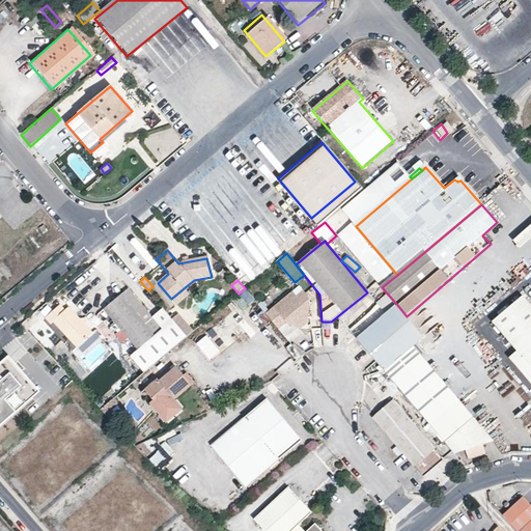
[(164,309),(154,317),(129,288),(103,310),(118,328),(113,332),(118,337),(122,333),(138,351),(131,358),(143,372),(166,355),(188,336),(173,319),(164,309)]
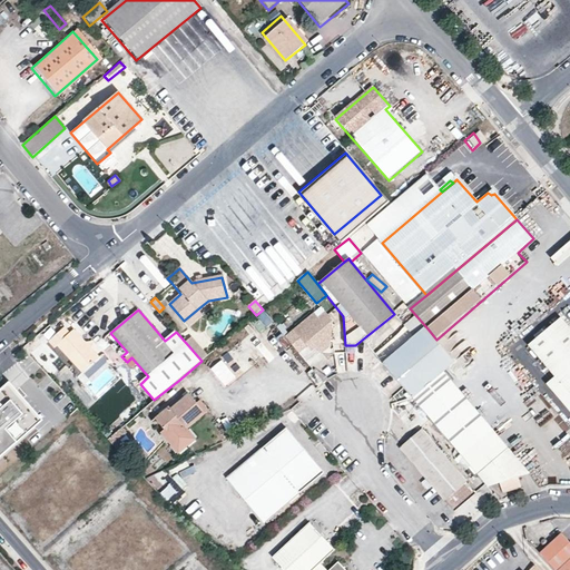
[(203,316),(197,310),(184,321),(190,327),(203,316)]
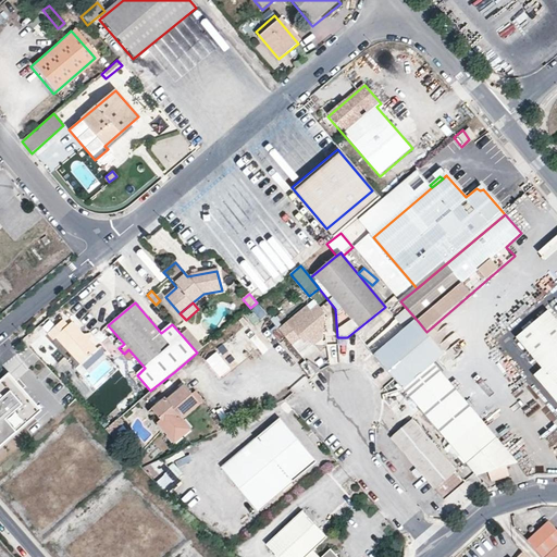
[(324,312),(317,305),(310,310),(306,305),(277,327),(291,344),(299,337),(304,334),(307,338),(314,332),(322,333),(324,312)]
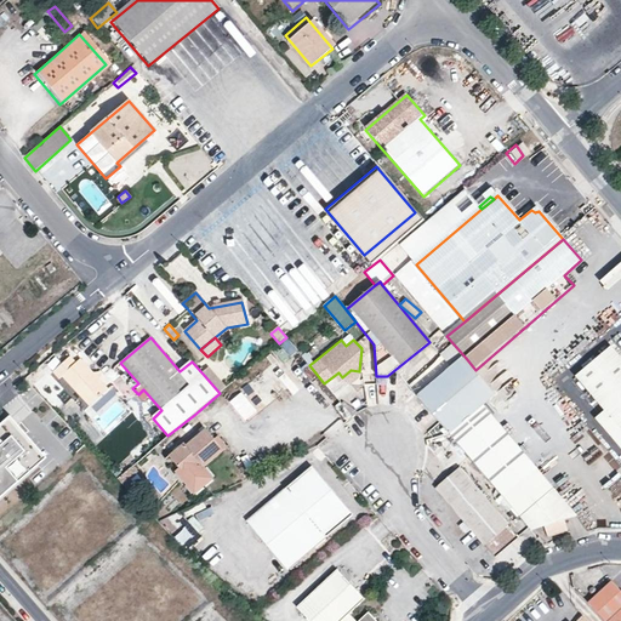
[(576,375),(620,428),(620,358),(610,346),(576,375)]
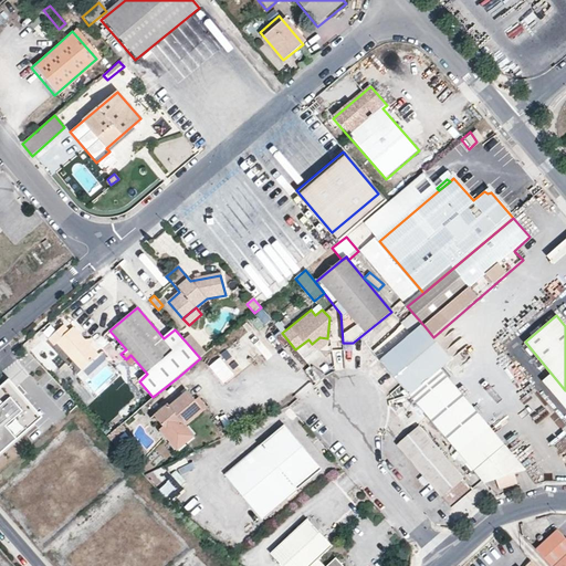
[(55,348),(61,344),(83,369),(100,355),(77,329),(73,334),(66,326),(49,341),(55,348)]
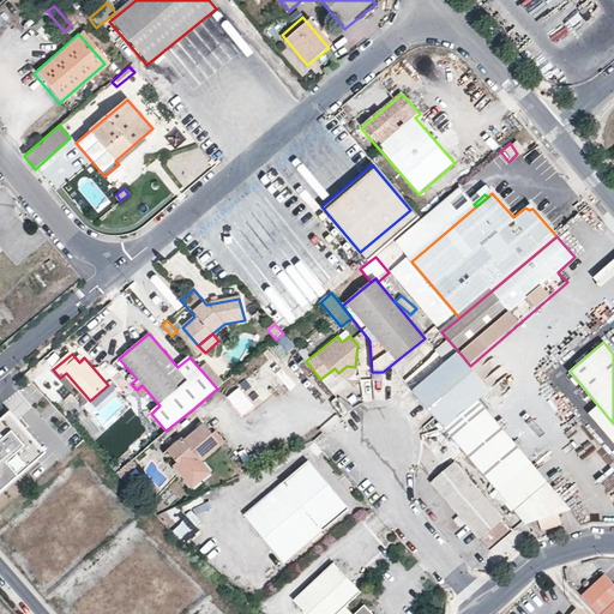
[(470,366),(461,354),(414,392),(446,428),(482,399),(492,390),(470,366)]
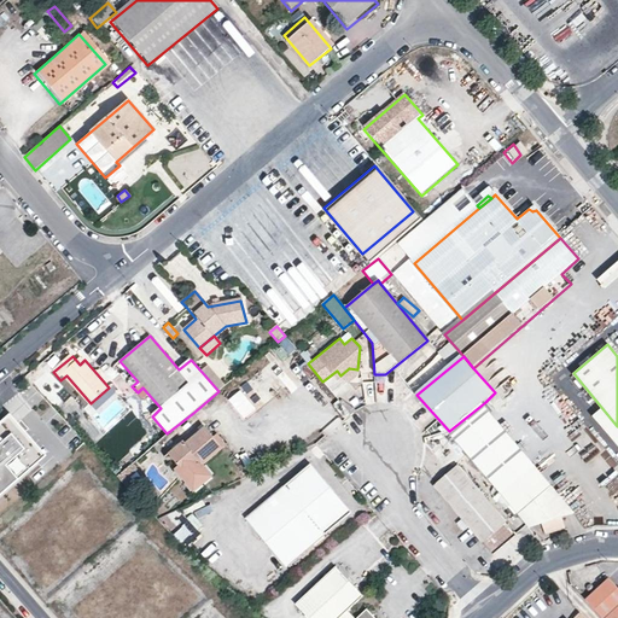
[(210,365),(202,372),(219,391),(226,384),(210,365)]
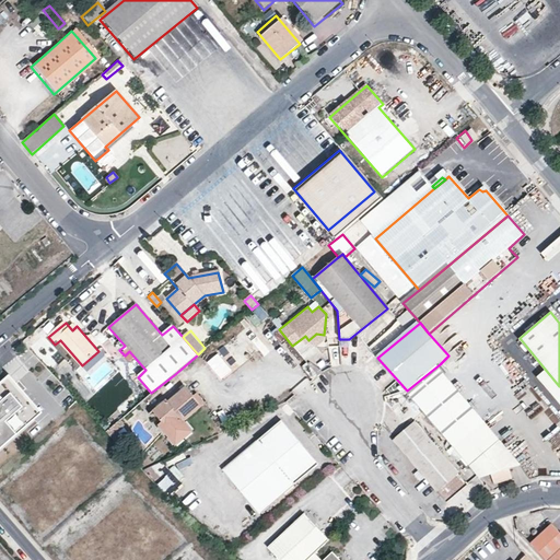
[(243,330),(205,361),(221,382),(259,351),(243,330)]
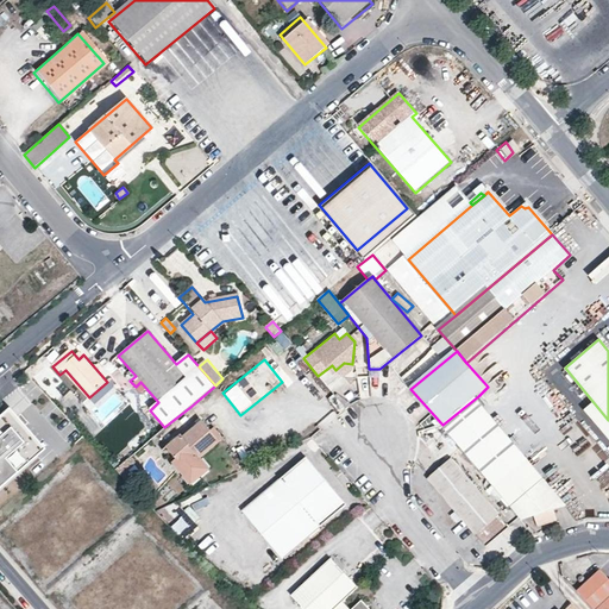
[(352,364),(344,363),(336,370),(343,377),(352,370),(352,364)]
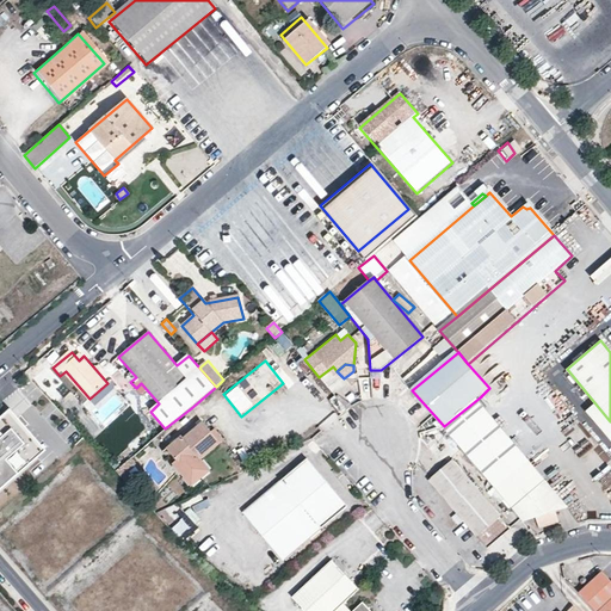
[(444,426),(449,432),(471,458),(497,489),(532,462),(480,397),(444,426)]
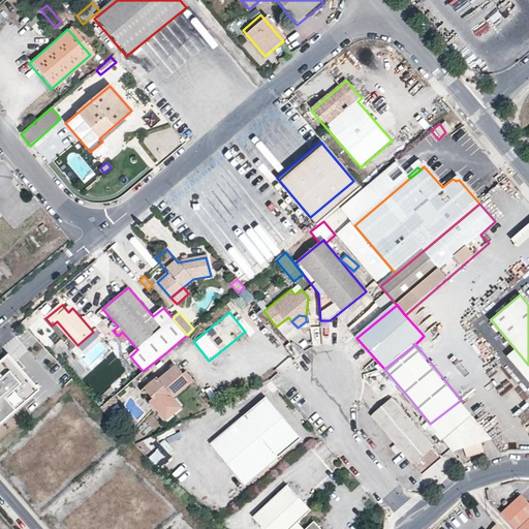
[(508,356),(528,380),(528,365),(517,350),(508,356)]
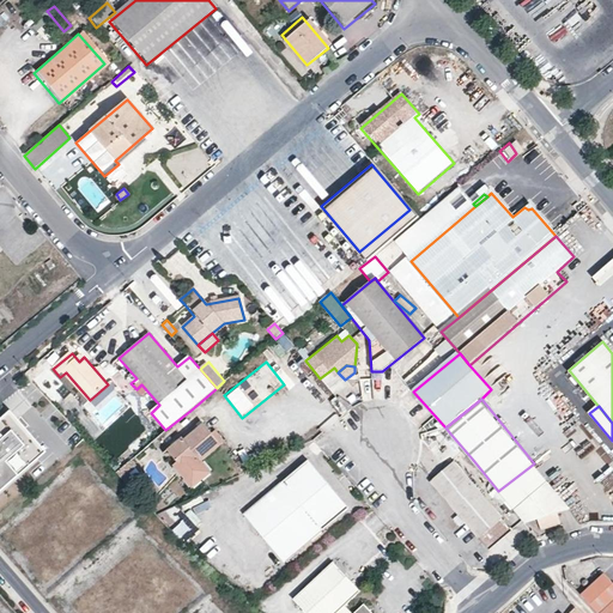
[(0,487),(44,449),(7,407),(0,413),(0,487)]
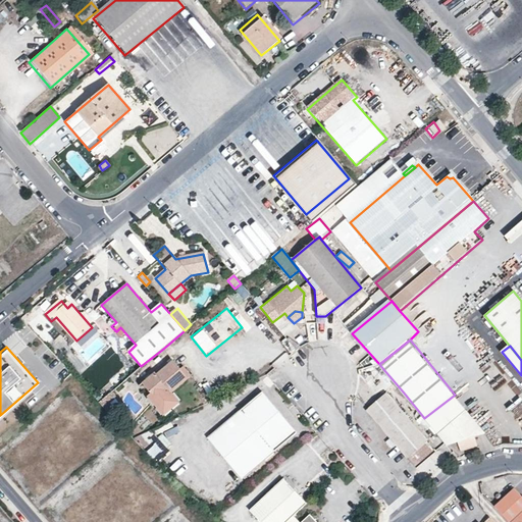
[(178,367),(172,360),(158,373),(154,369),(142,379),(151,392),(146,396),(163,414),(178,400),(170,390),(187,376),(178,367)]
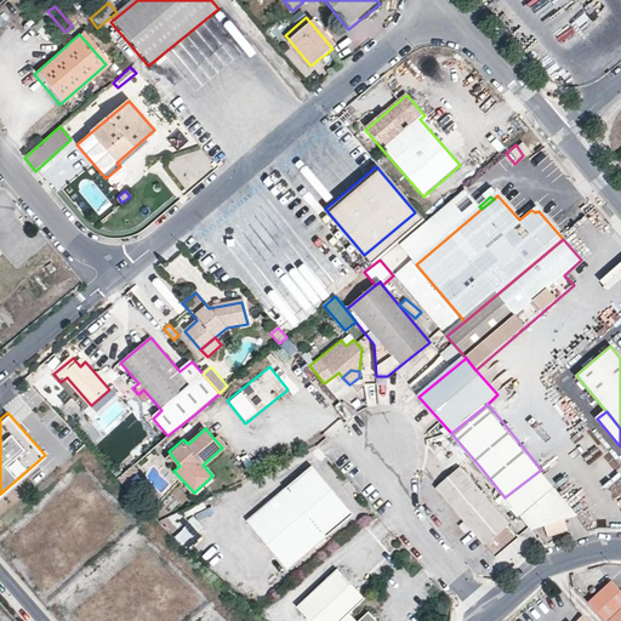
[(218,431),(212,436),(222,448),(229,443),(218,431)]
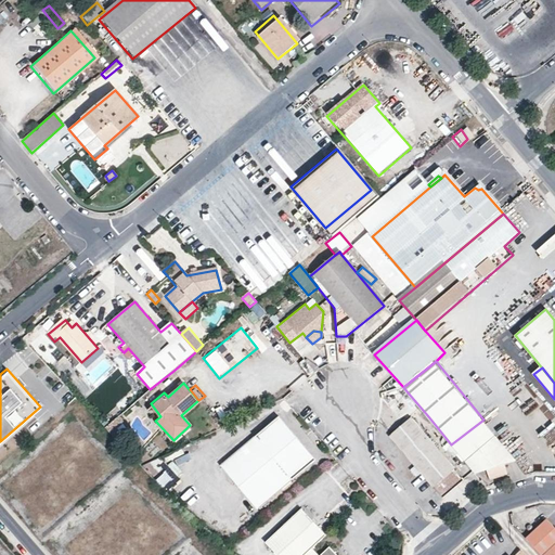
[(301,447),(276,416),(217,466),(254,510),(298,470),(296,467),(299,463),(302,459),(302,453),(301,447)]
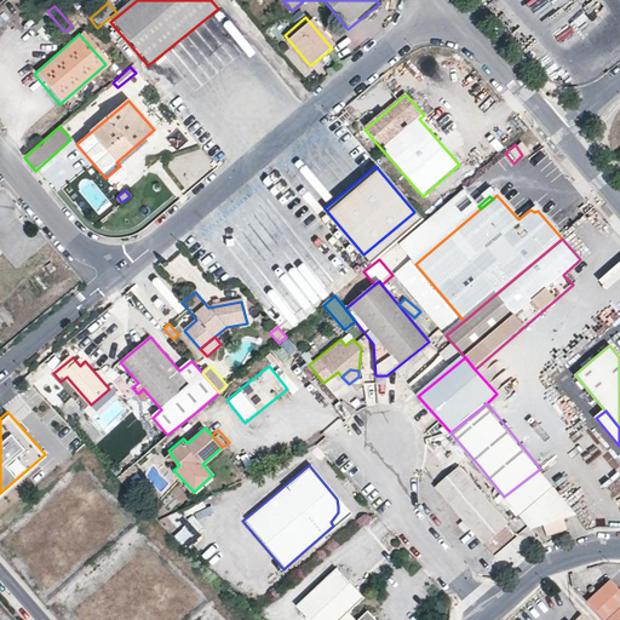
[(130,492),(135,487),(128,480),(137,472),(132,466),(119,478),(130,492)]
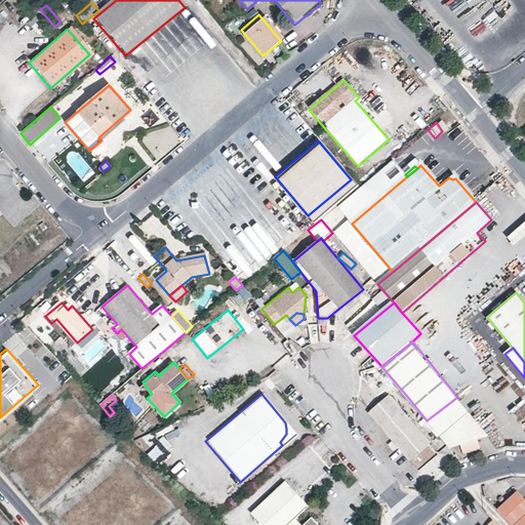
[(408,420),(388,397),(369,412),(393,441),(389,444),(395,451),(399,448),(418,472),(438,455),(429,444),(425,439),(416,431),(413,426),(408,420)]
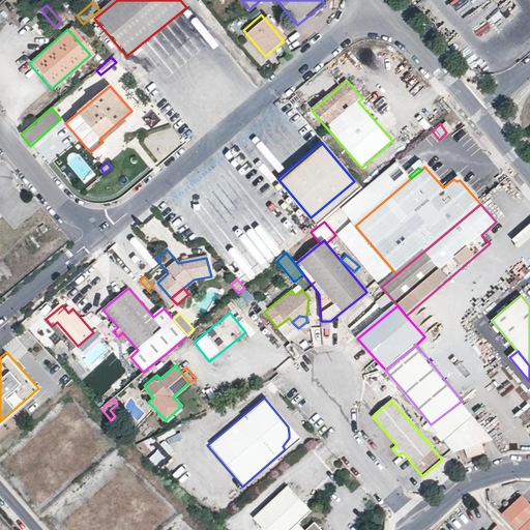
[(462,401),(431,424),(454,452),(493,440),(462,401)]
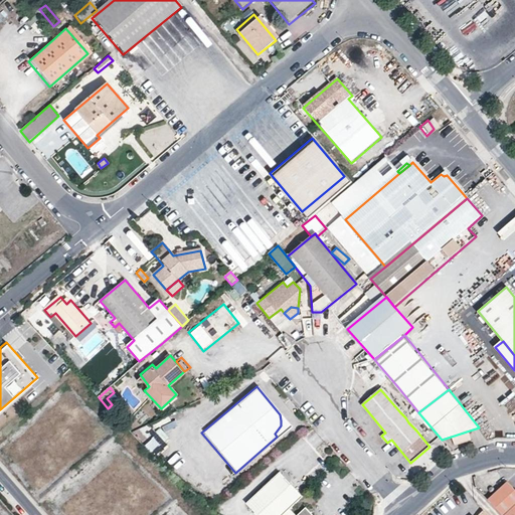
[(400,412),(405,417),(414,410),(409,404),(400,412)]
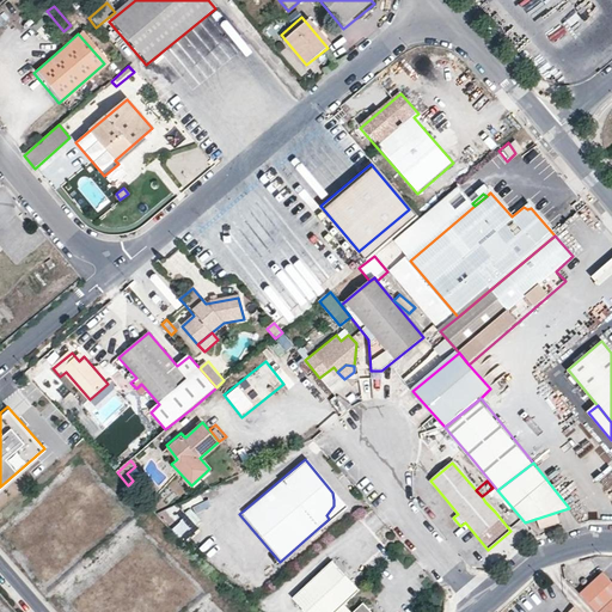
[(326,515),(329,519),(344,507),(332,493),(334,500),(334,506),(330,510),(326,515)]
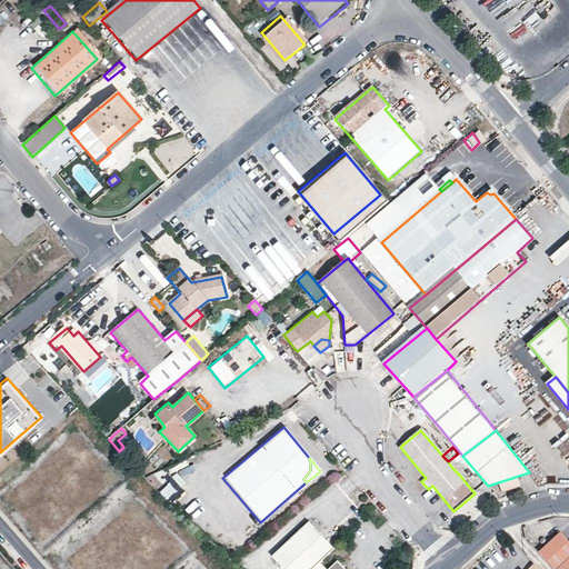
[(460,476),(465,481),(475,473),(471,468),(460,476)]
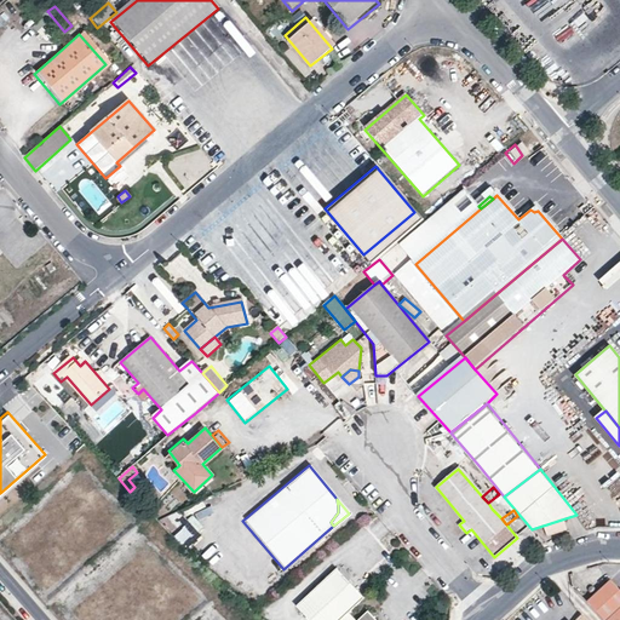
[(363,601),(336,569),(296,607),(306,619),(373,619),(367,613),(359,619),(352,619),(348,614),(363,601)]
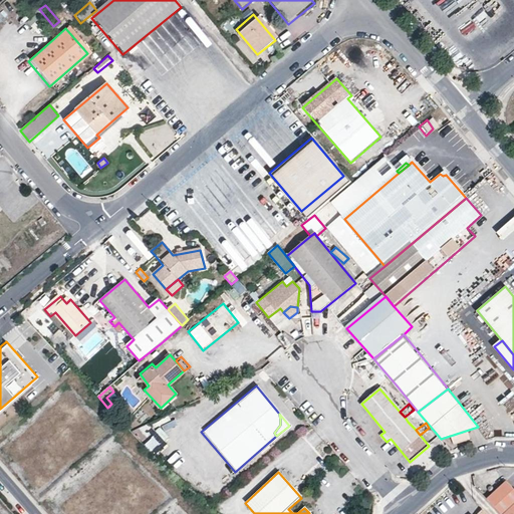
[(513,513),(513,490),(507,483),(488,500),(495,509),(500,513),(513,513)]
